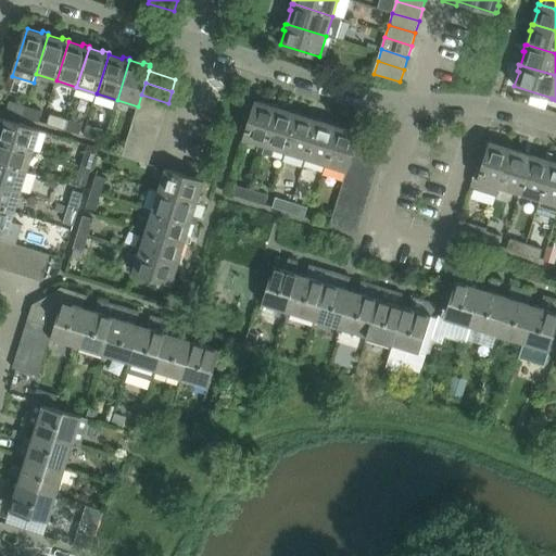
[(164,115),(168,103),(141,95),(138,106),(138,108),(164,115)]
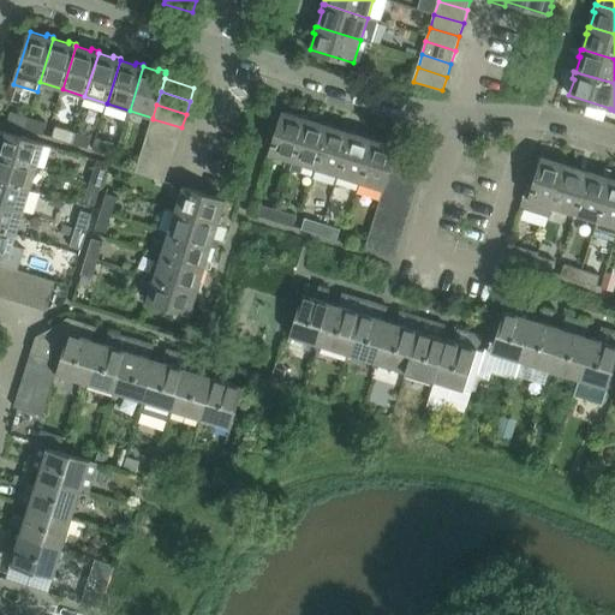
[(293,161),(306,118),(308,115),(300,113),(299,115),(284,111),(270,154),(293,161)]
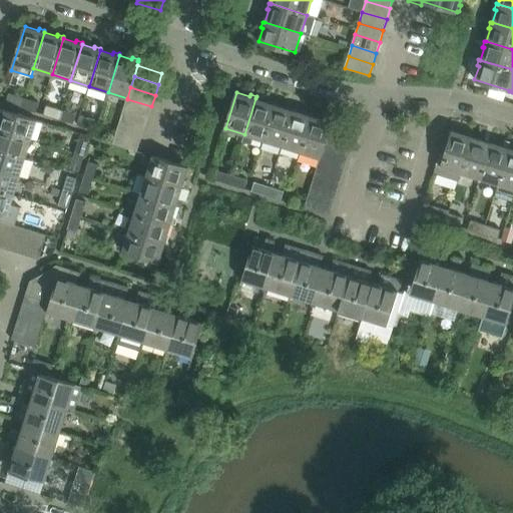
[(21,107),(24,98),(9,94),(6,103),(21,107)]
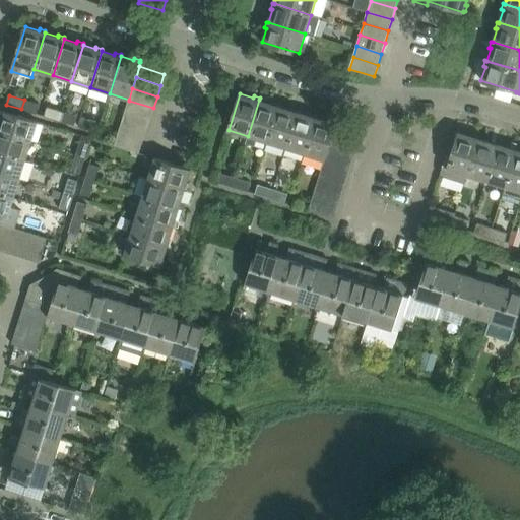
[(37,114),(40,105),(24,100),(21,109),(37,114)]
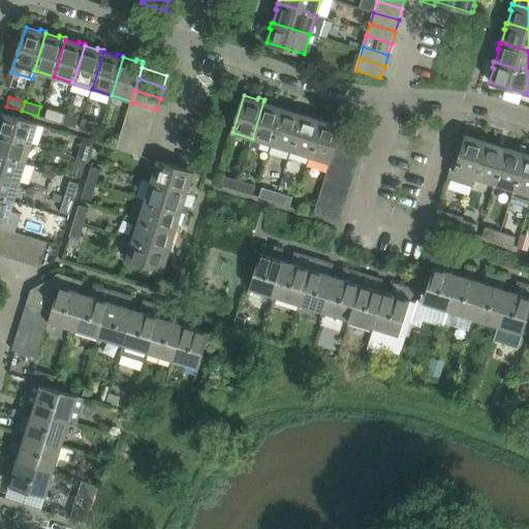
[(272,145),(283,107),(283,105),(277,103),(277,105),(263,101),(252,138),(250,147),(258,149),(261,142),(272,145)]
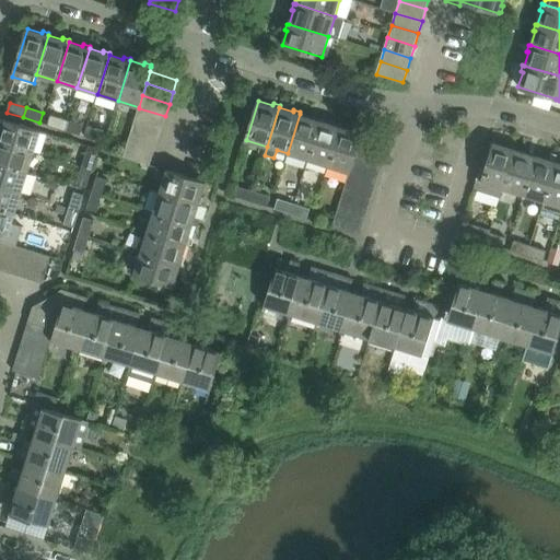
[(162,128),(165,116),(139,108),(135,120),(162,128)]
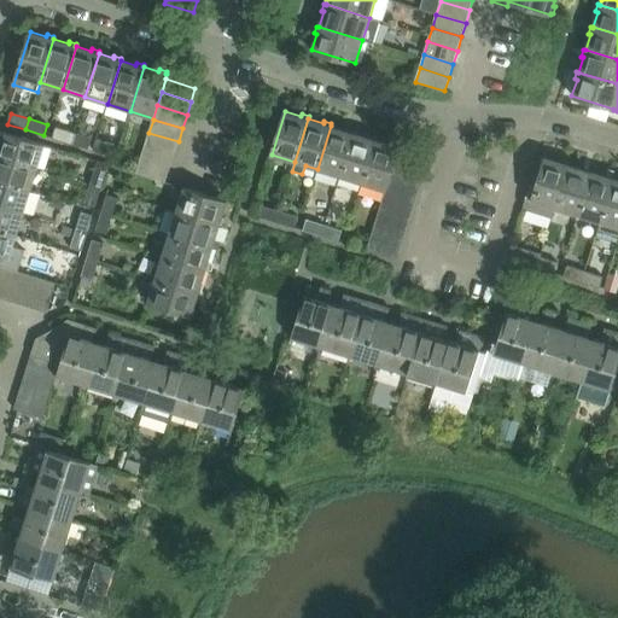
[(339,176),(354,133),(353,132),(354,130),(347,128),(345,130),(331,126),(318,169),(339,176)]
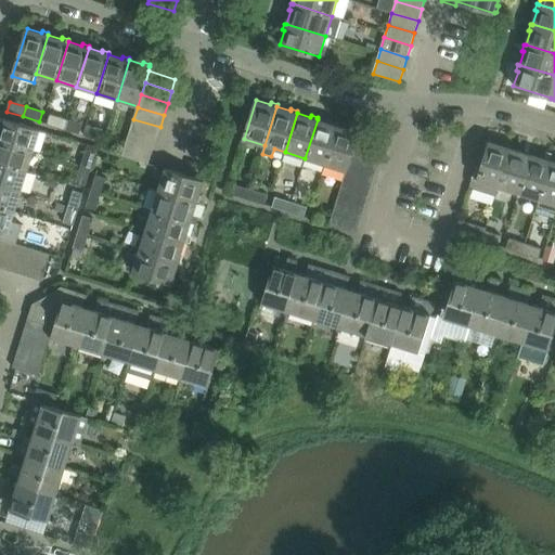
[(63,129),(66,119),(50,114),(48,124),(63,129)]
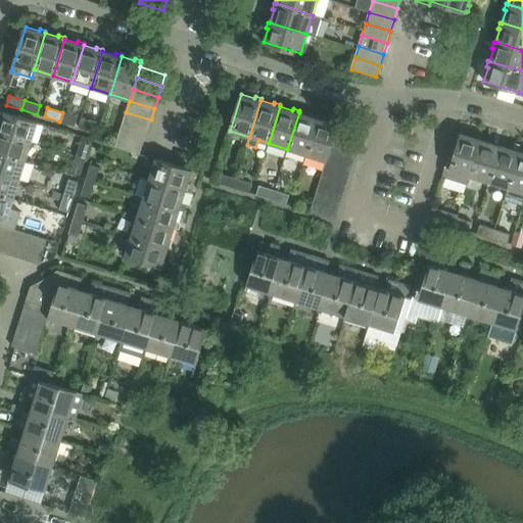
[(0,132),(32,142),(38,123),(1,111),(1,112),(0,111),(0,132)]
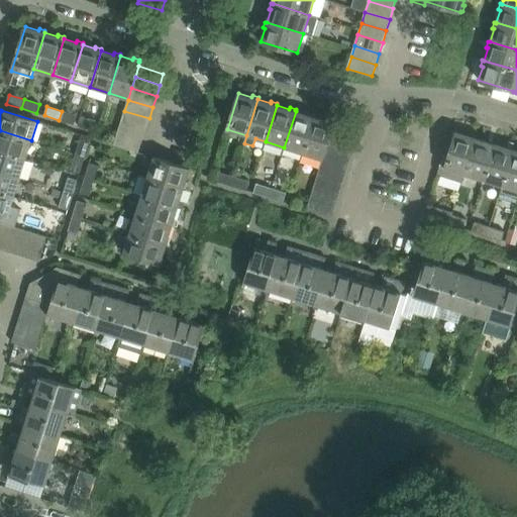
[(74,125),(77,115),(62,111),(59,120),(74,125)]
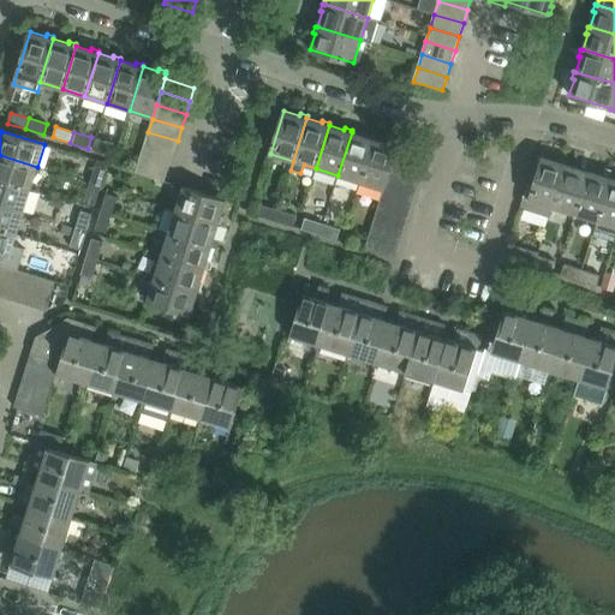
[(173,154),(178,141),(148,132),(144,145),(173,154)]
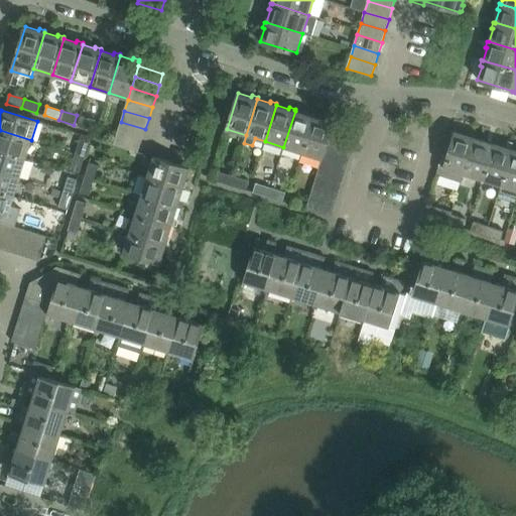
[(302,153),(313,116),(314,114),(308,113),(307,115),(295,111),(283,147),(302,153)]
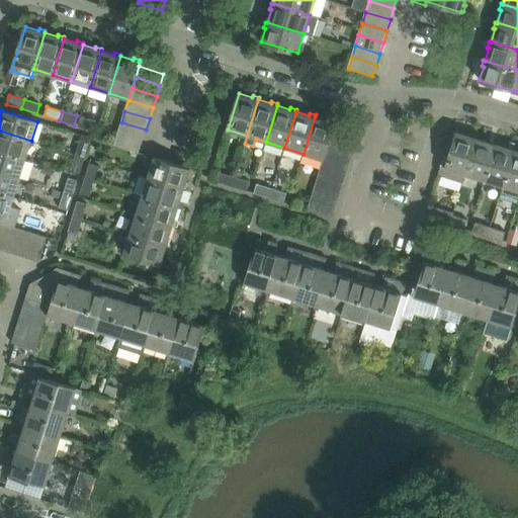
[(93,131),(96,121),(81,116),(78,126),(93,131)]
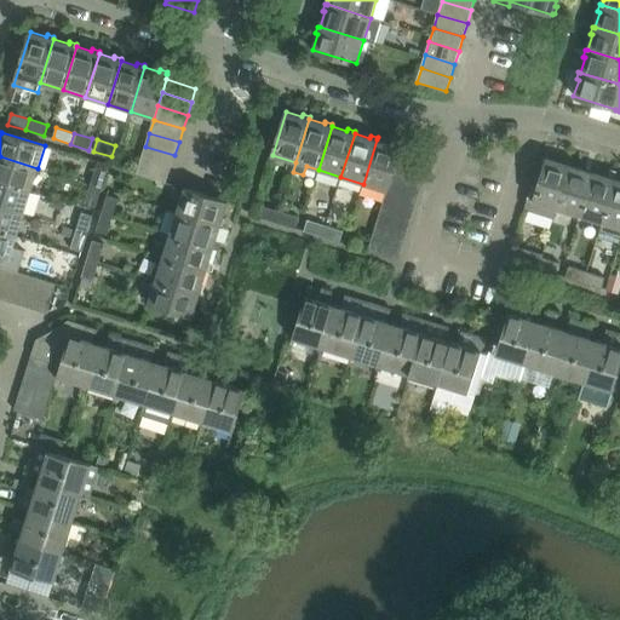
[(394,170),(397,156),(401,147),(400,147),(400,144),(392,142),(392,144),(377,139),(363,184),(386,191),(389,183),(394,170)]
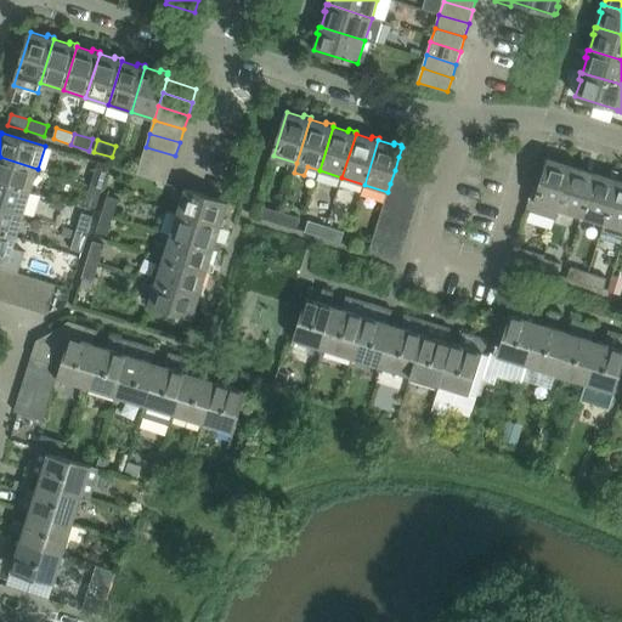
[(171,169),(175,156),(146,147),(141,160),(171,169)]
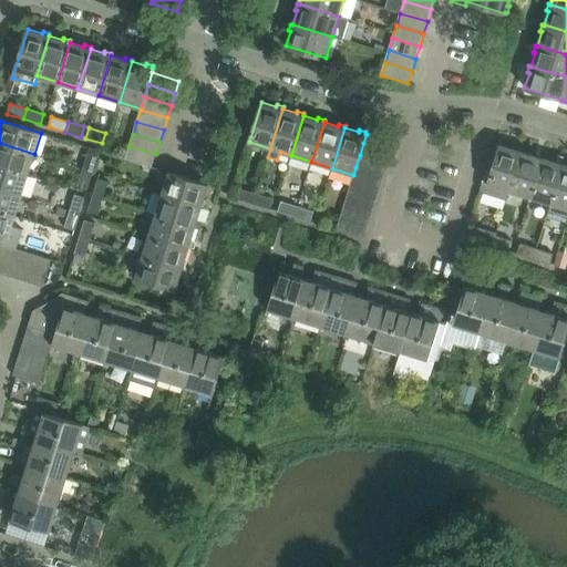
[(0,166),(29,175),(34,154),(0,143),(0,166)]
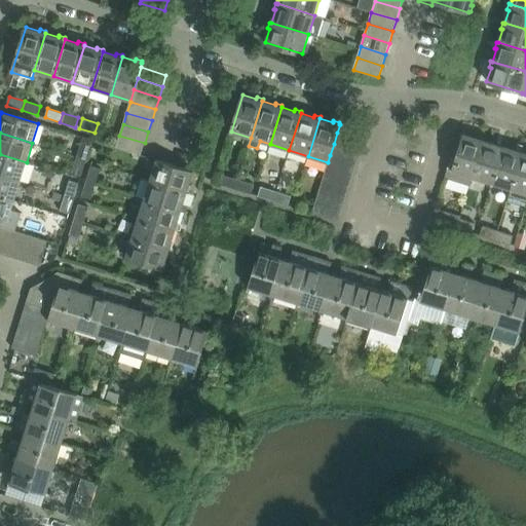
[(359,152),(363,140),(337,133),(334,144),(359,152)]
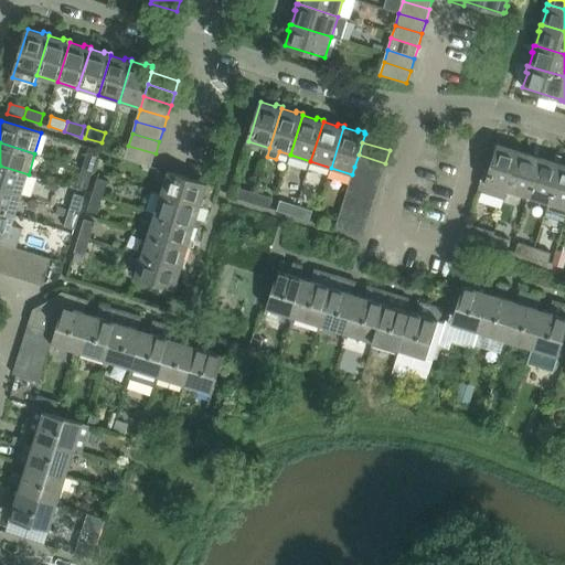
[(507,190),(520,150),(520,148),(513,146),(513,148),(499,144),(490,171),(484,170),(479,190),(505,198),(508,190),(507,190)]
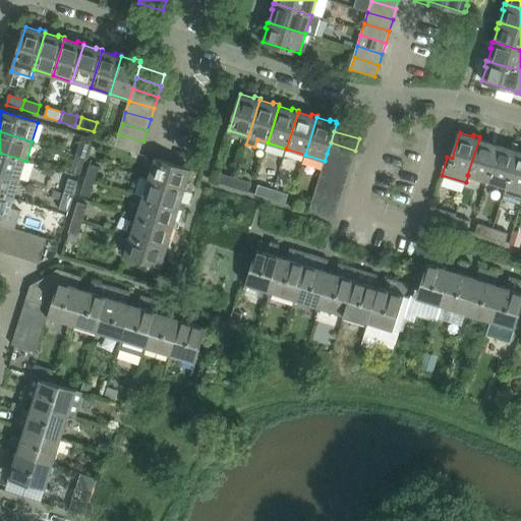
[(139,154),(143,141),(118,134),(115,146),(139,154)]
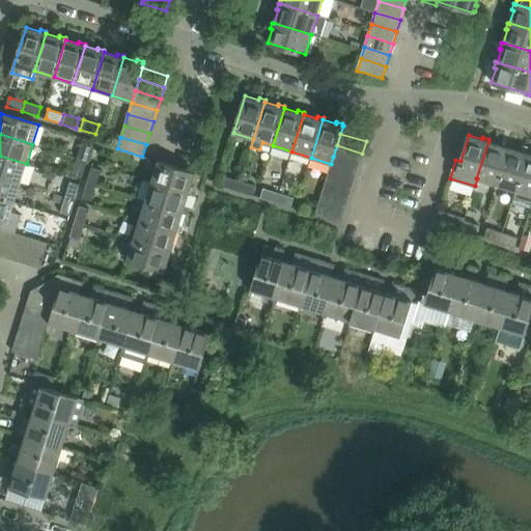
[(496,185),(508,147),(507,147),(508,145),(502,143),(501,145),(488,141),(476,178),(477,178),(496,185)]
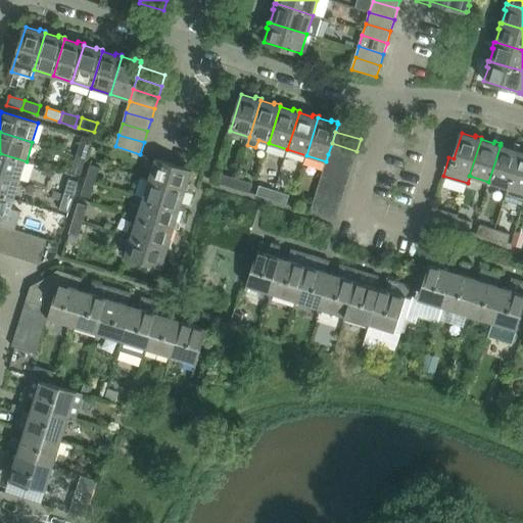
[(86,159),(91,144),(81,141),(77,156),(86,159)]
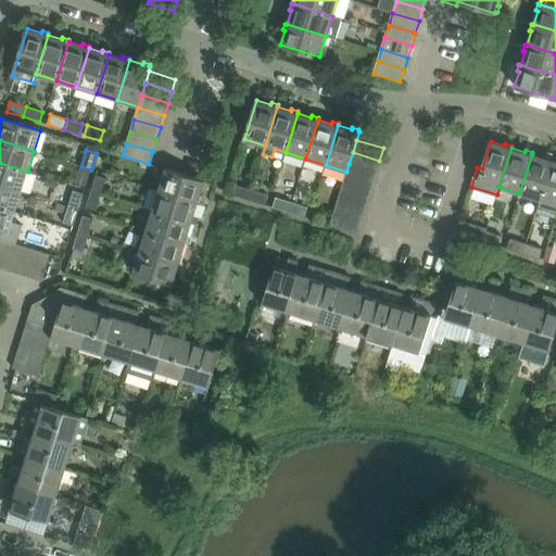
[(376,173),(379,161),(353,152),(349,164),(376,173)]
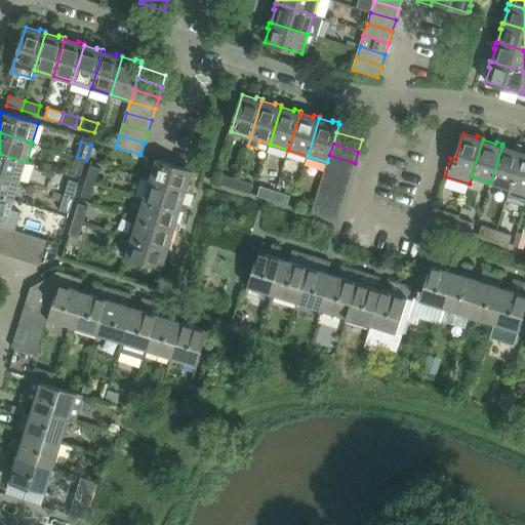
[(510,189),(521,152),(521,151),(522,150),(516,148),(514,149),(502,146),(490,183),(510,189)]
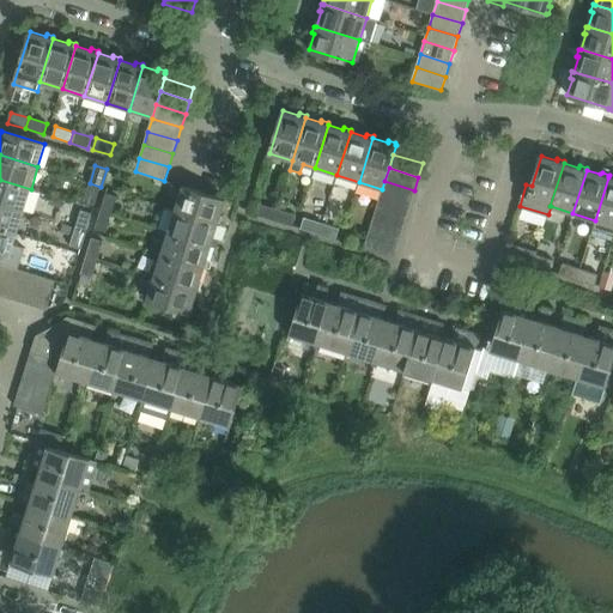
[(612,225),(612,177),(608,177),(595,220),(612,225)]
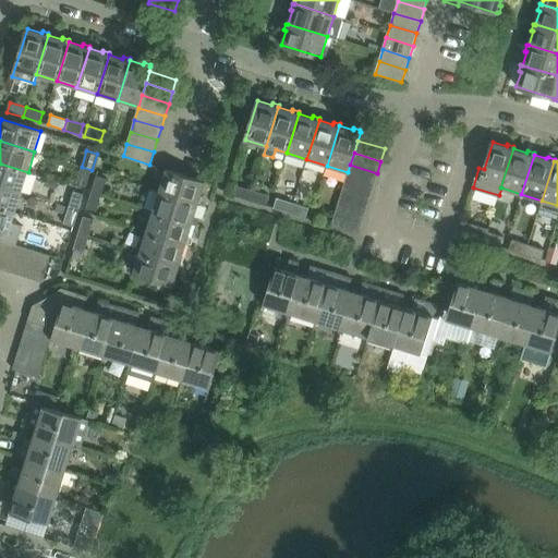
[(0,185),(22,193),(28,172),(0,164),(0,185)]
